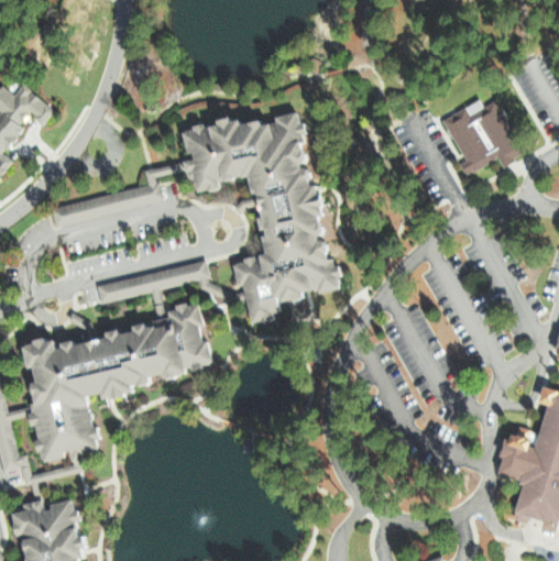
[(56,108),(47,103),(26,85),(17,96),(3,84),(0,87),(0,110),(2,112),(0,114),(0,173),(3,175),(14,162),(6,154),(9,147),(25,129),(22,125),(23,121),(32,112),(46,127),(56,108)]
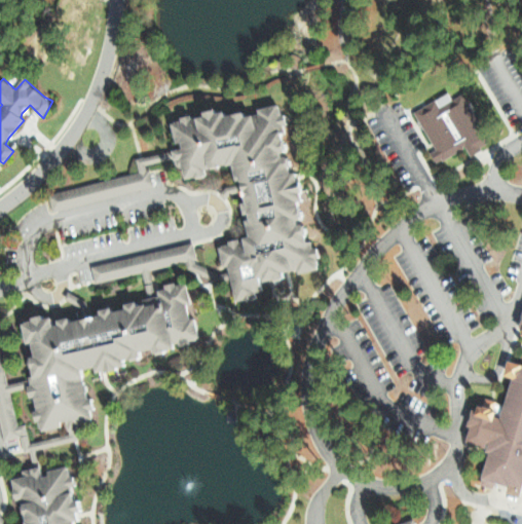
[(415,112),(437,150),(432,153),(437,164),(467,148),(471,155),(489,144),(462,95),(452,101),(449,94),(415,112)]
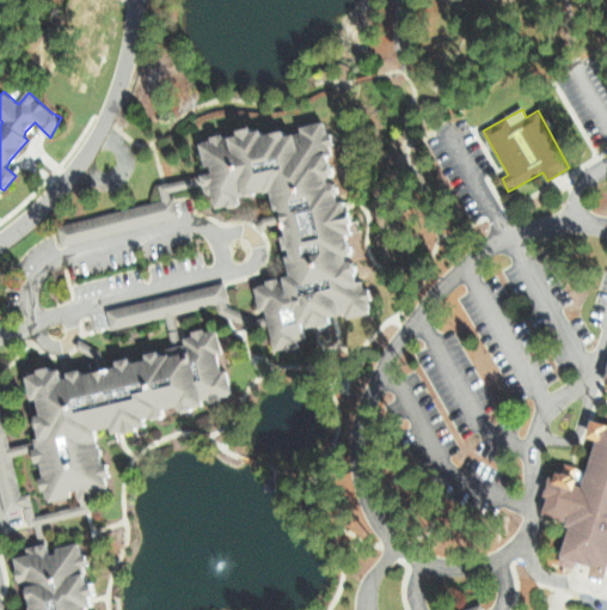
[(196,147),(208,171),(200,175),(203,195),(212,197),(213,203),(264,195),(275,215),(283,273),(258,286),(269,352),(295,347),(296,341),(308,339),(307,328),(324,324),(325,319),(369,312),(367,294),(360,281),(353,285),(348,262),(337,258),(348,254),(339,202),(333,201),(320,174),(331,140),(320,120),(286,136),(243,123),(196,147)]
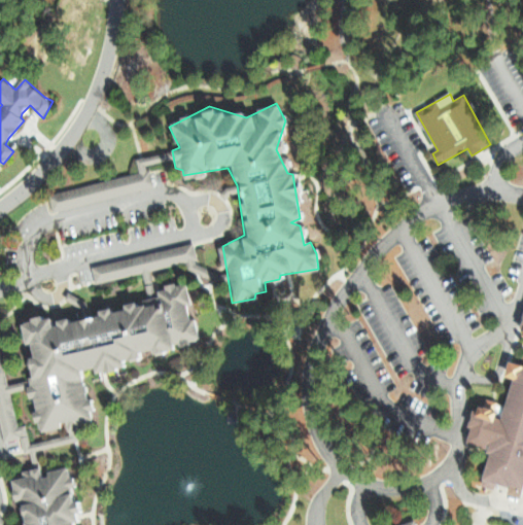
[(53,211),(155,189),(150,166),(172,162),(171,152),(138,160),(141,174),(49,194),(53,211)]
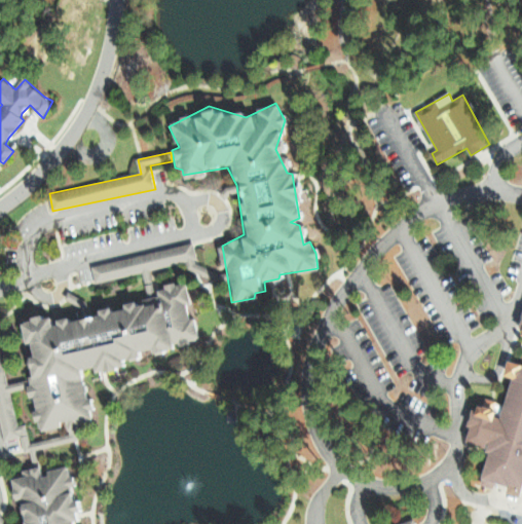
[(92,266),(96,283),(198,261),(194,245),(92,266)]
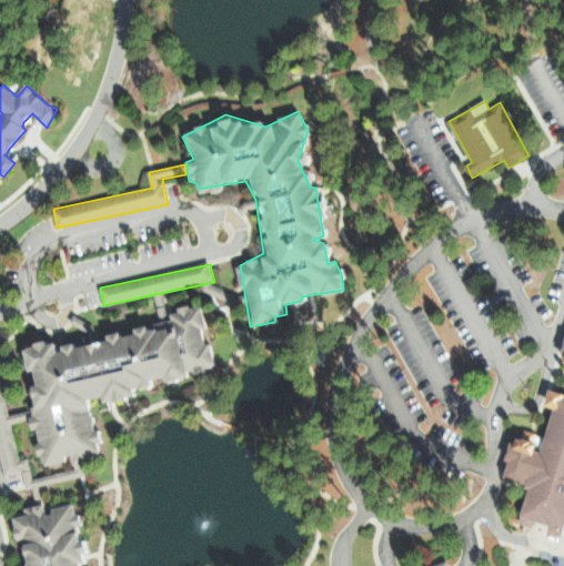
[(213,367),(198,304),(168,312),(170,321),(70,346),(70,342),(53,346),(51,340),(19,347),(24,372),(36,416),(27,418),(30,431),(33,430),(42,465),(70,458),(72,465),(101,457),(88,404),(130,393),(129,387),(213,367)]
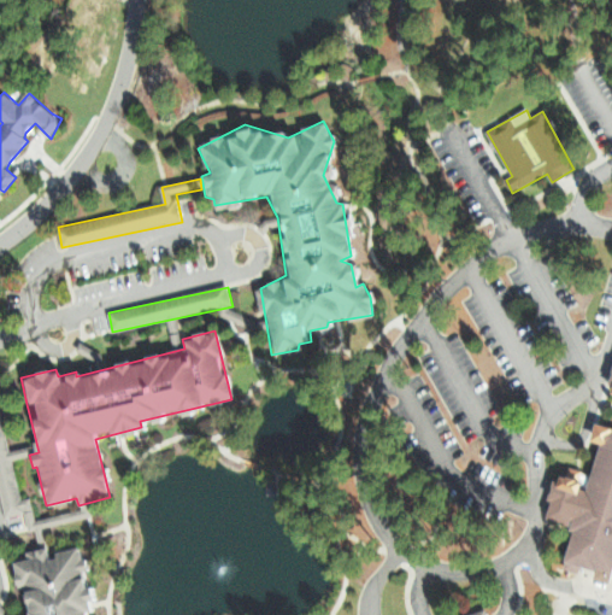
[(611,372),(607,382),(607,392),(611,396),(611,429),(595,423),(589,440),(600,445),(589,475),(570,468),(566,476),(555,476),(546,501),(549,503),(543,519),(562,525),(566,528),(566,572),(594,570),(594,579),(607,584),(611,572),(611,372)]
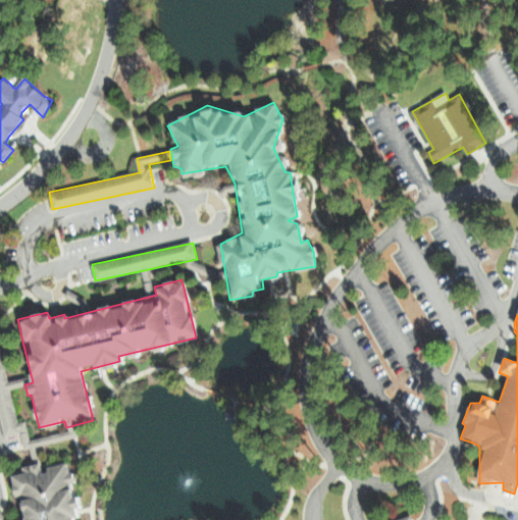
[(0,426),(3,438),(20,435),(24,450),(53,444),(51,436),(31,440),(27,422),(18,423),(11,390),(18,388),(16,380),(8,382),(0,348),(0,426)]
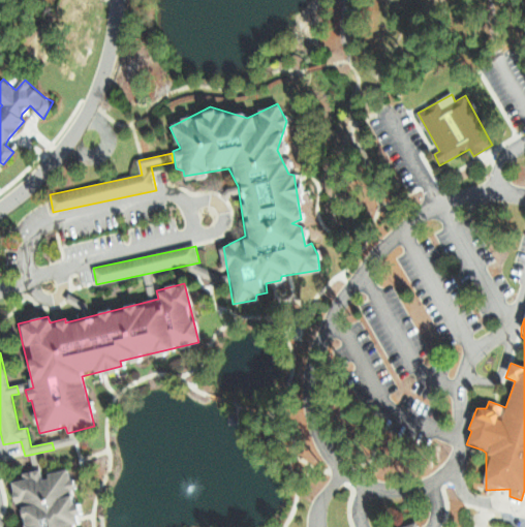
[(74,526),(63,471),(39,476),(38,469),(21,473),(23,479),(11,482),(21,526),(74,526)]
